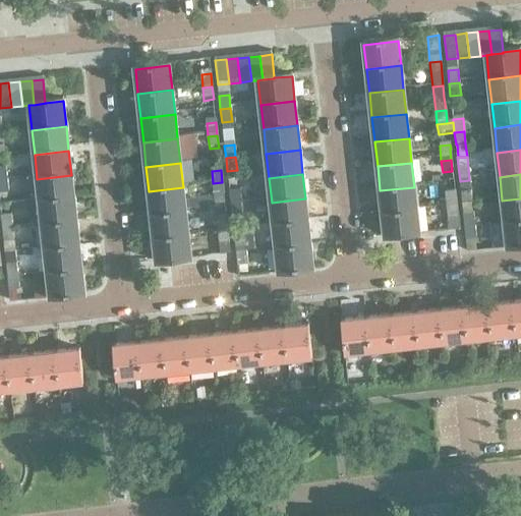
[(71,175),(37,179),(40,204),(74,199),(71,175)]
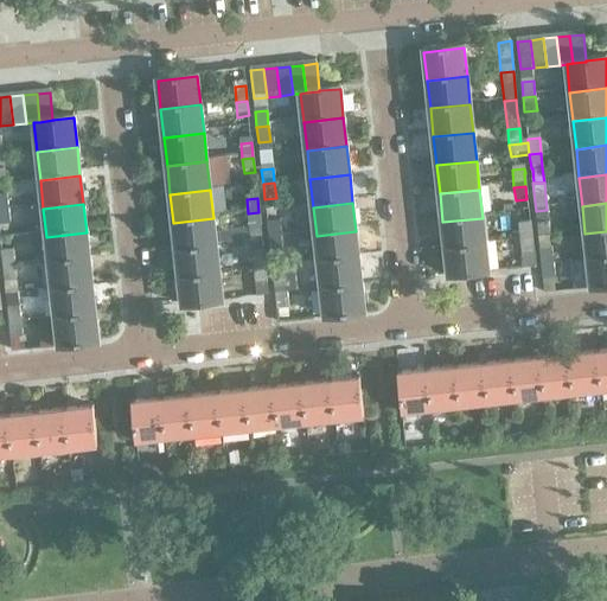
[(547,210),(536,211),(537,225),(548,224),(547,210)]
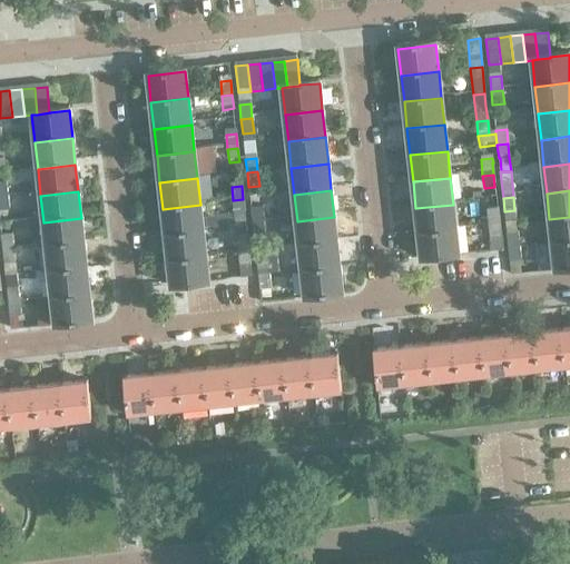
[(8,198),(0,199),(0,213),(9,213),(8,198)]
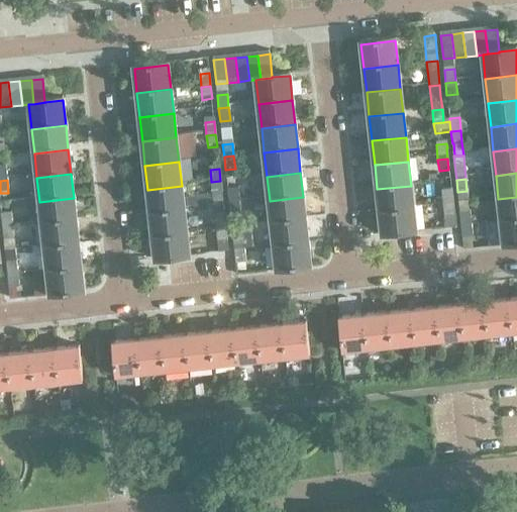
[(220,181),(211,182),(213,195),(222,194),(220,181)]
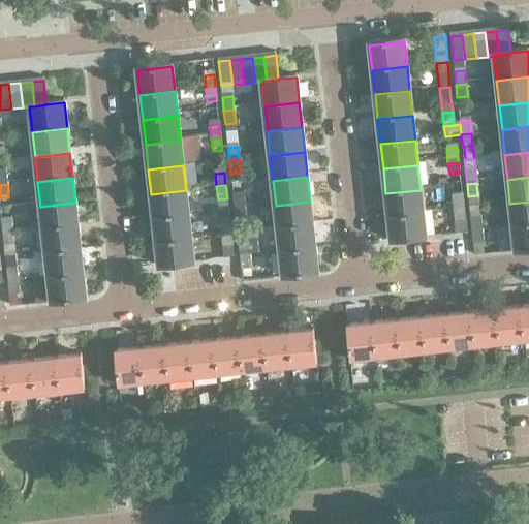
[(186,190),(151,194),(154,219),(188,215),(186,190)]
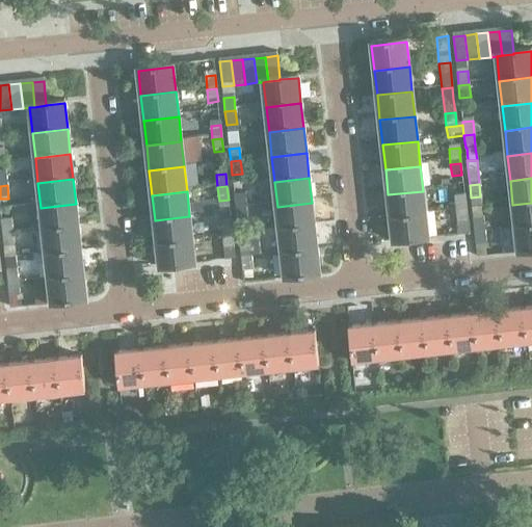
[(423,191),(388,194),(391,219),(426,215),(423,191)]
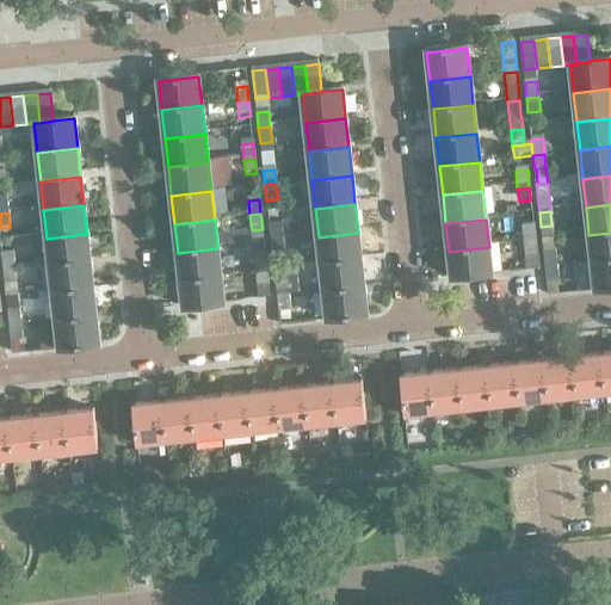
[(281,226),(270,227),(271,242),(282,241),(281,226)]
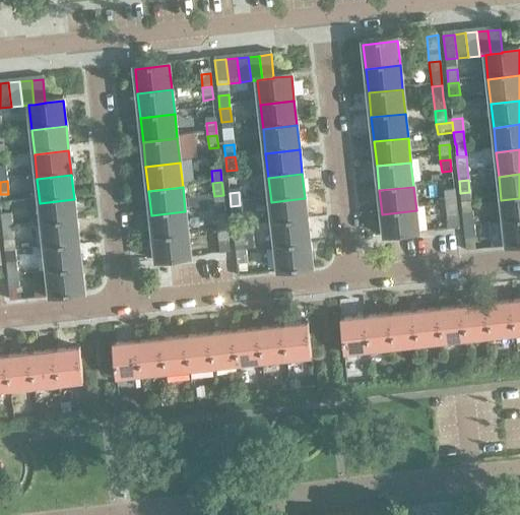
[(444,194),(445,199),(445,207),(455,206),(454,193),(444,194)]
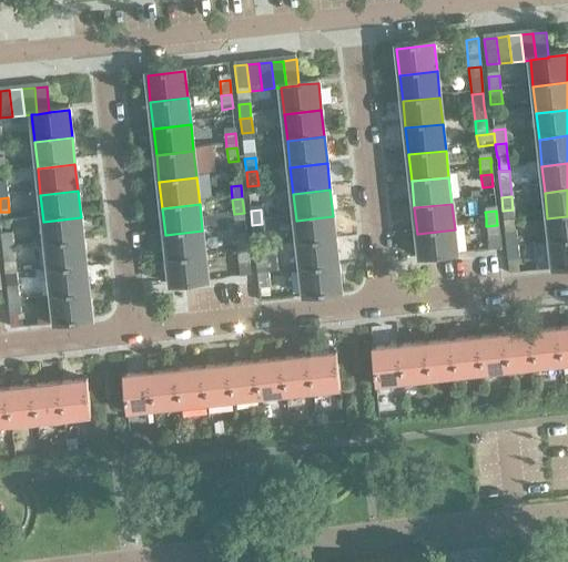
[(216,228),(235,226),(234,216),(215,218),(216,228)]
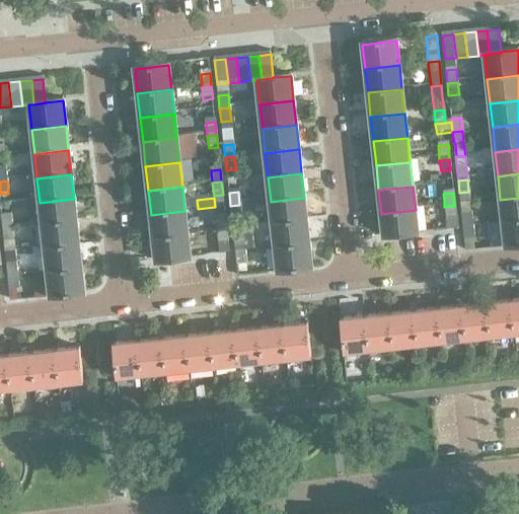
[(304,198),(271,202),(273,226),(306,222),(304,198)]
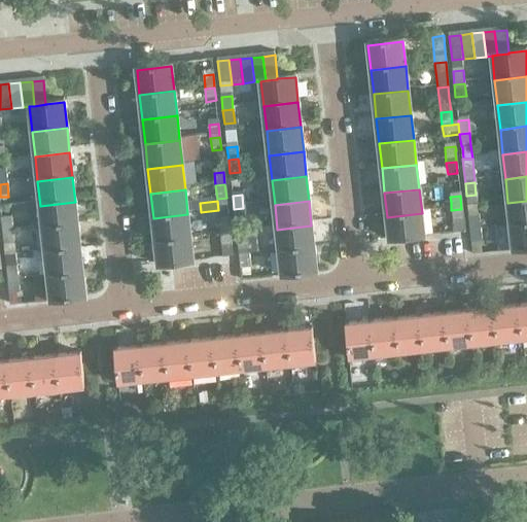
[(526,201),(507,203),(511,228),(526,225),(526,201)]
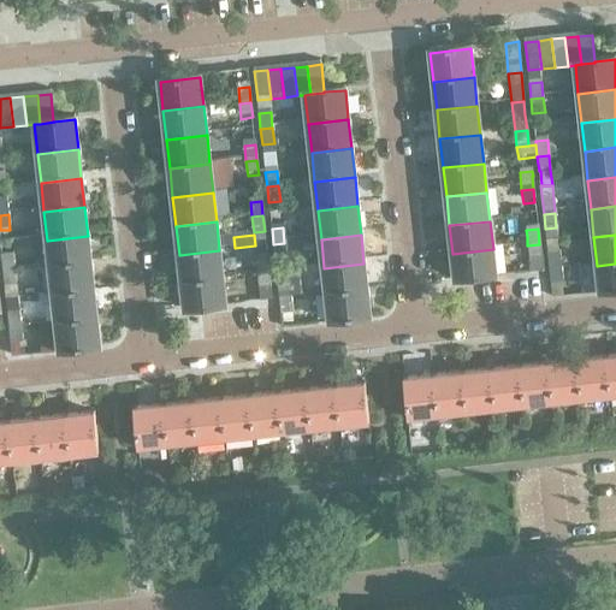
[(88,236),(47,241),(51,268),(90,265),(88,236)]
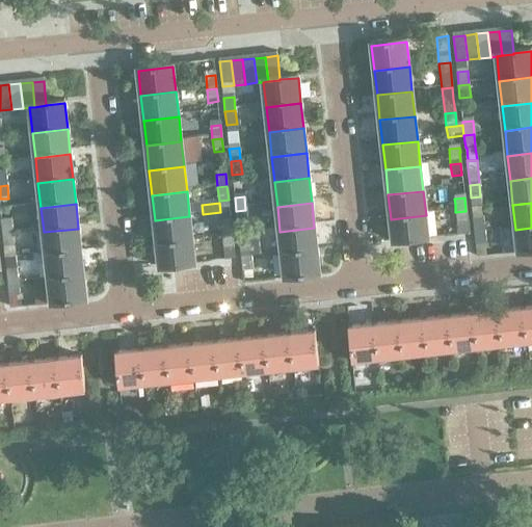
[(245,210),(236,211),(239,236),(248,235),(245,210)]
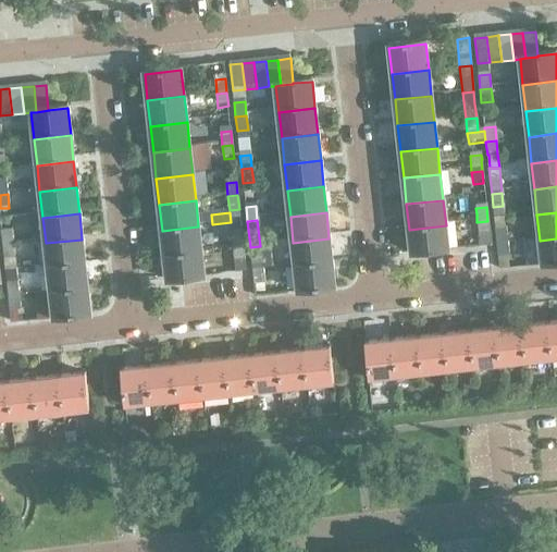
[(490,234),(487,221),(477,222),(479,235),(480,248),(491,247),(490,234)]
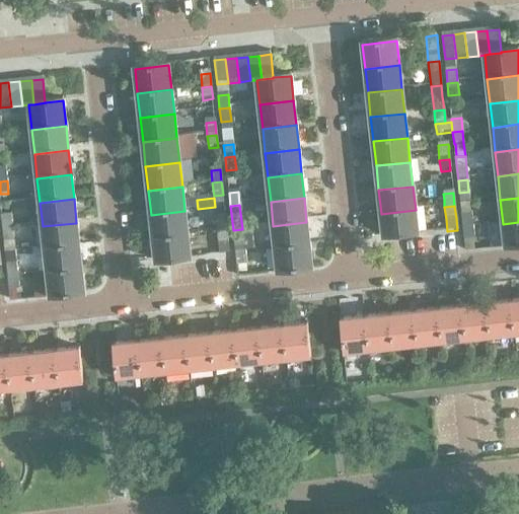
[(416,210),(381,214),(384,238),(418,234),(416,210)]
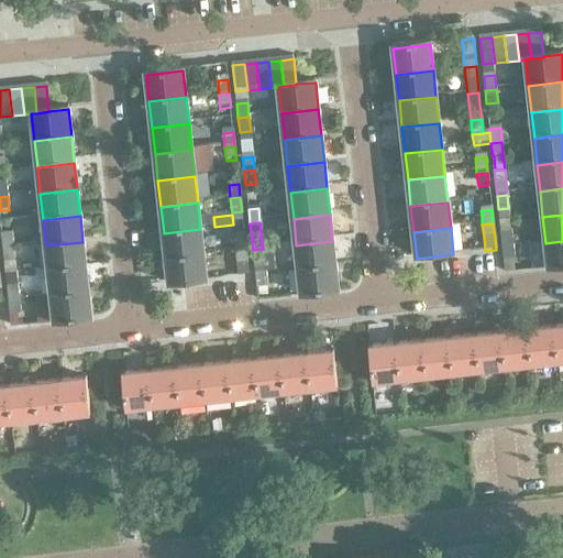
[(200,229),(164,233),(166,260),(203,256),(200,229)]
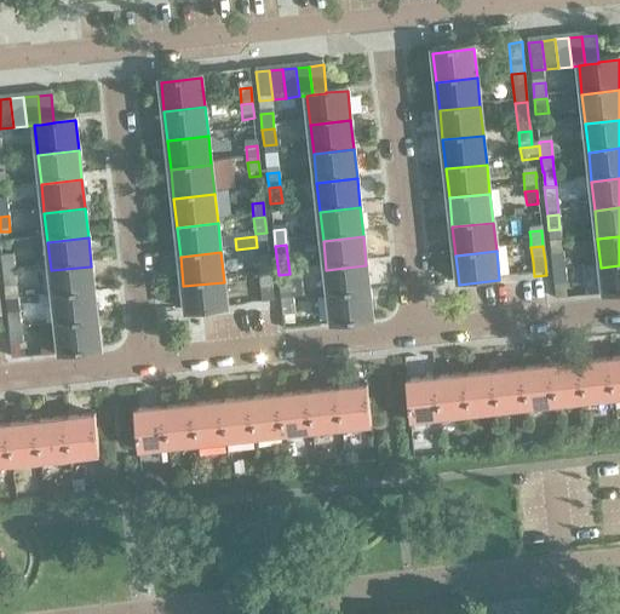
[(563,257),(552,258),(551,258),(554,273),(564,271),(563,257)]
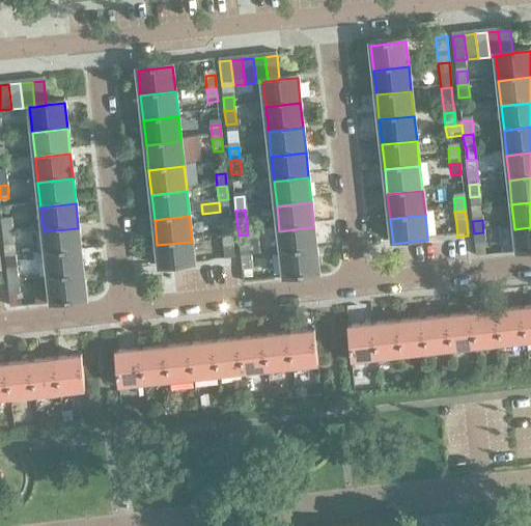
[(11,221),(2,222),(1,222),(2,236),(12,234),(11,221)]
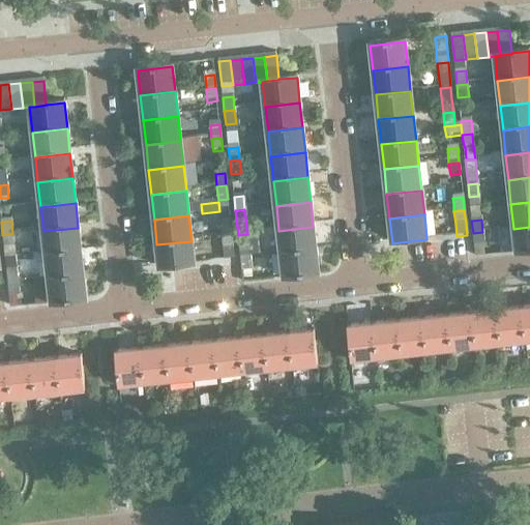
[(221,224),(222,236),(232,235),(230,222),(221,224)]
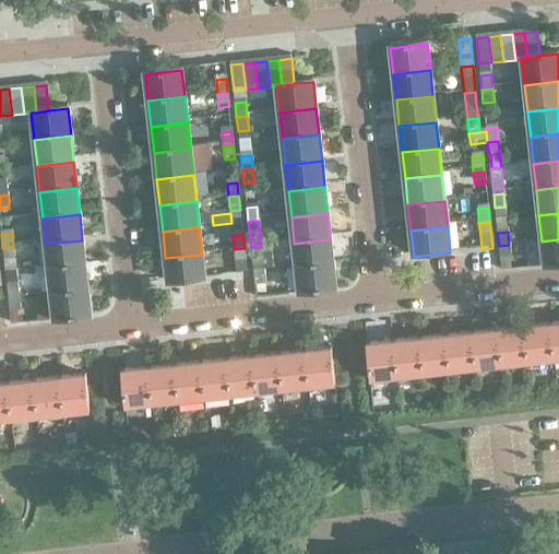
[(333,266),(330,239),(294,244),(297,269),(333,266)]
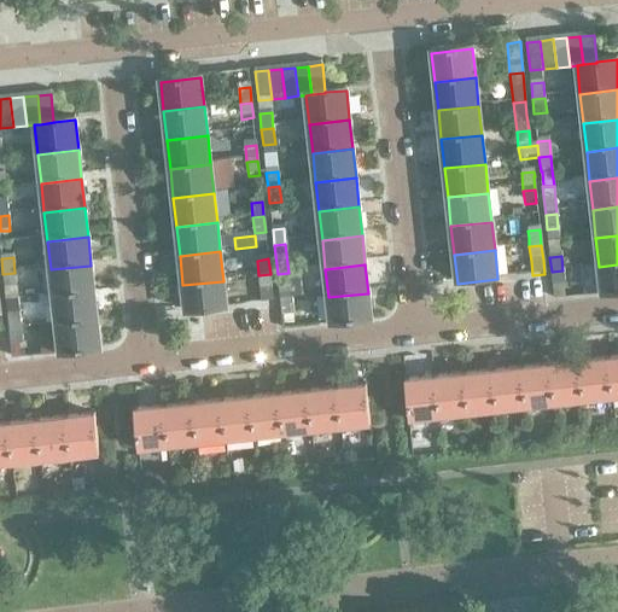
[(617,264),(599,267),(582,269),(586,298),(602,296),(617,293),(617,264)]
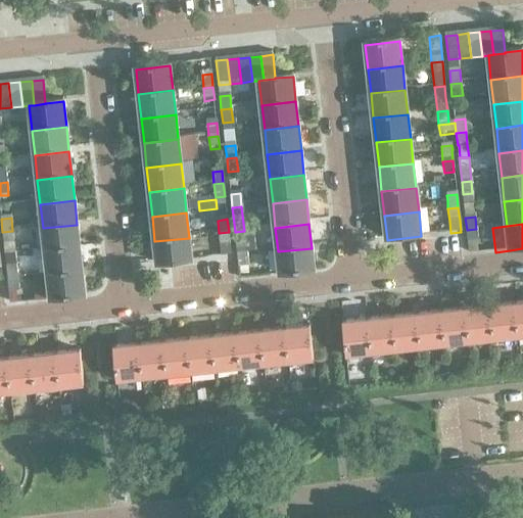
[(77,225),(43,228),(45,252),(80,249),(77,225)]
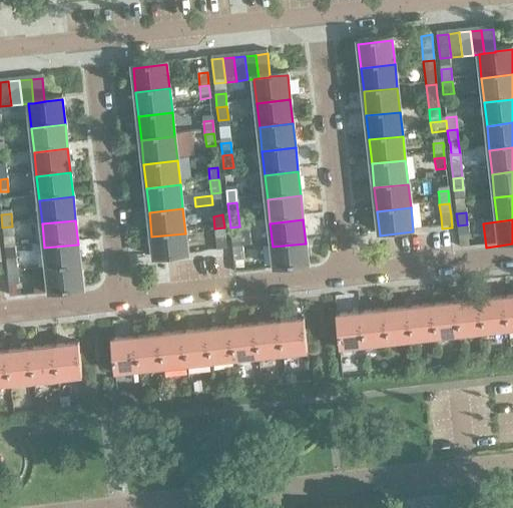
[(467,224),(458,225),(459,238),(469,237),(467,224)]
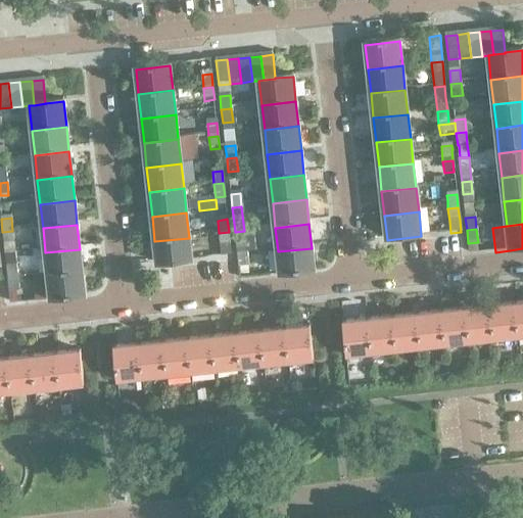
[(256,253),(253,230),(244,231),(235,232),(237,256),(247,255),(256,253)]
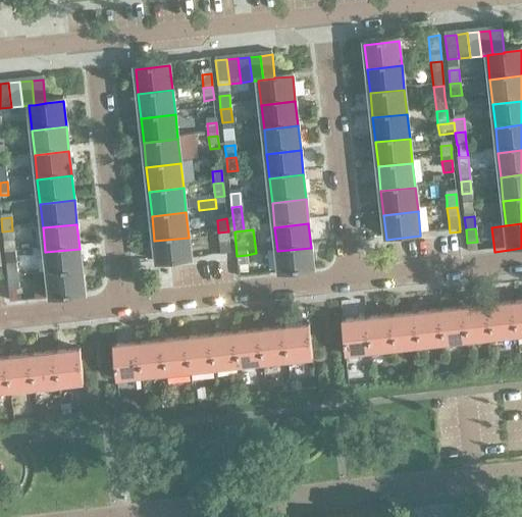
[(15,255),(13,243),(12,230),(2,231),(5,256),(15,255)]
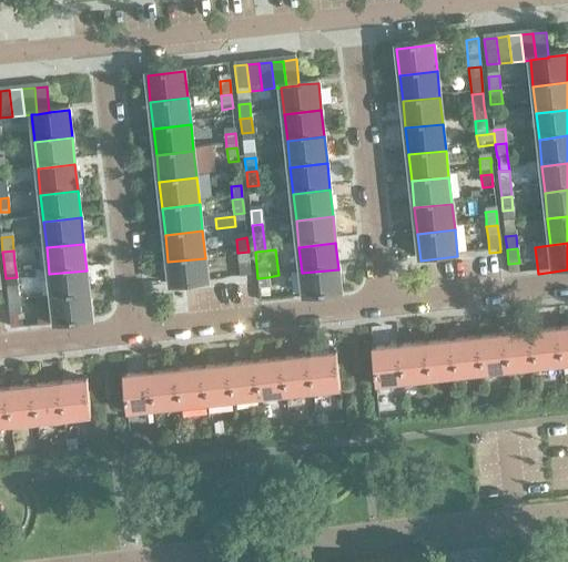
[(249,252),(237,253),(239,267),(250,266),(249,252)]
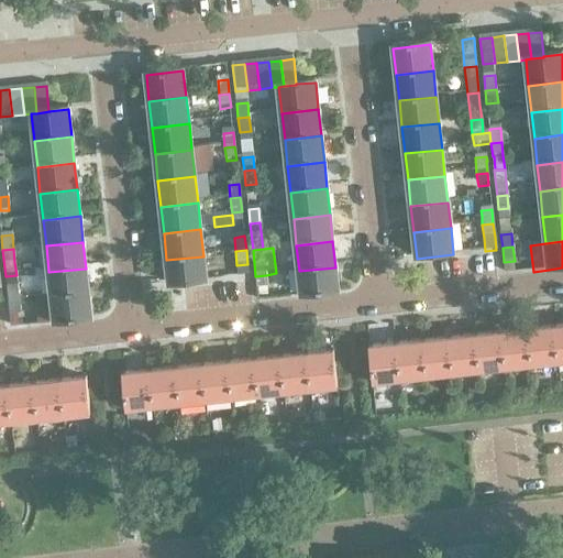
[(207,282),(203,256),(166,260),(169,286),(207,282)]
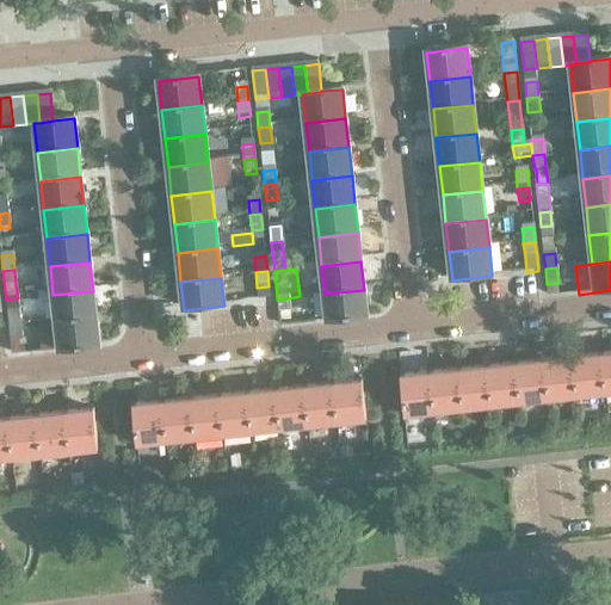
[(364,290),(325,294),(327,322),(368,318),(364,290)]
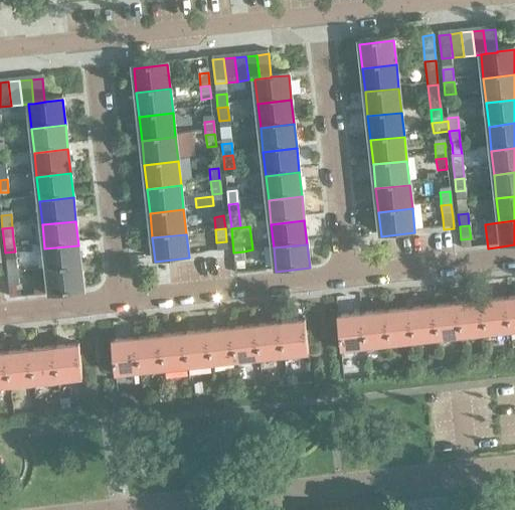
[(80,270),(78,245),(44,248),(47,274),(80,270)]
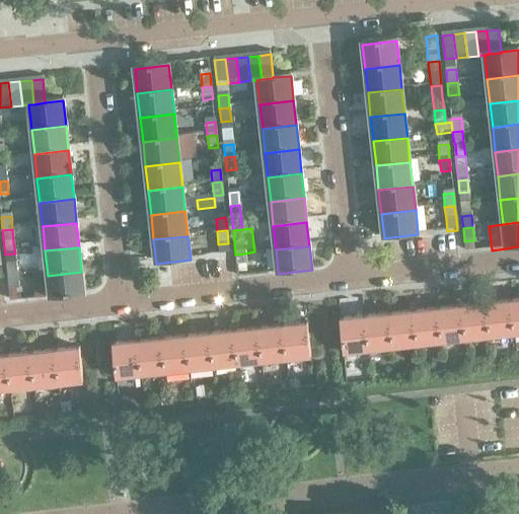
[(5,254),(7,279),(17,278),(16,265),(15,253),(5,254)]
